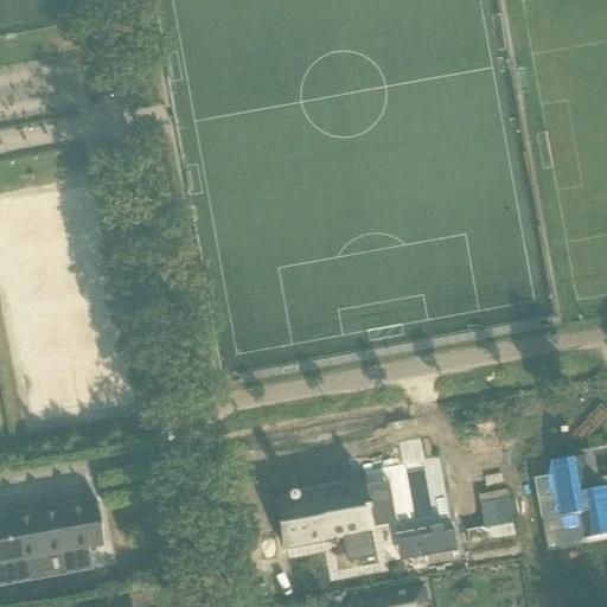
[(554,475),(535,479),(542,518),(581,511),(586,538),(606,534),(606,485),(592,489),(586,455),(572,458),(569,458),(551,461),(554,475)]
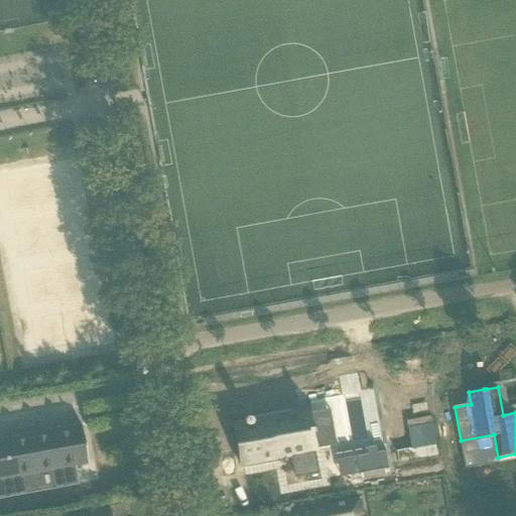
[(395,409),(387,410),(394,446),(420,441),(414,405),(406,407),(395,409)]
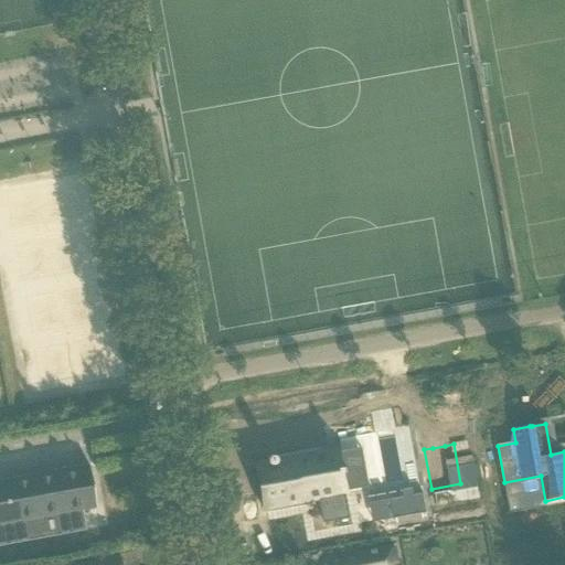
[(253,478),(253,479),(256,497),(256,498),(257,499),(258,500),(259,500),(260,500),(262,509),(320,499),(324,524),(351,520),(347,494),(349,493),(349,491),(345,475),(349,473),(348,469),(344,469),(342,451),(341,449),(276,461),(276,460),(276,459),(275,458),(274,457),(273,456),(272,456),(270,456),(269,456),(268,457),(267,457),(267,458),(266,458),(266,459),(266,460),(266,461),(266,462),(267,462),(254,465),(256,473),(255,473),(254,475),(253,476),(253,477),(253,478)]
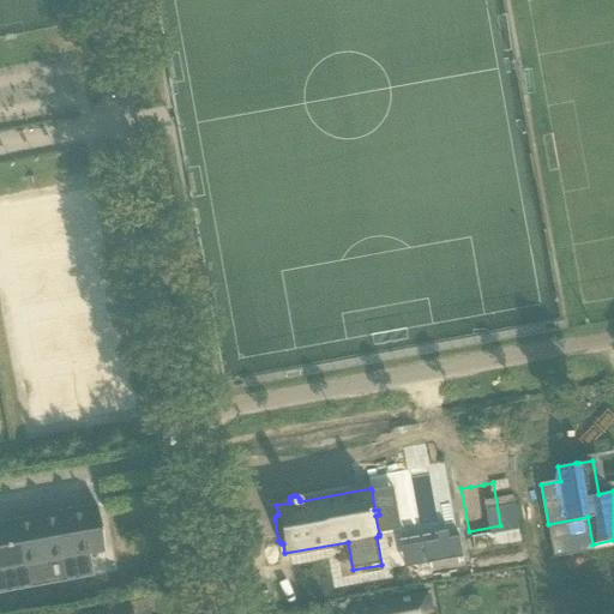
[(0,571),(104,552),(96,505),(0,523),(0,571)]
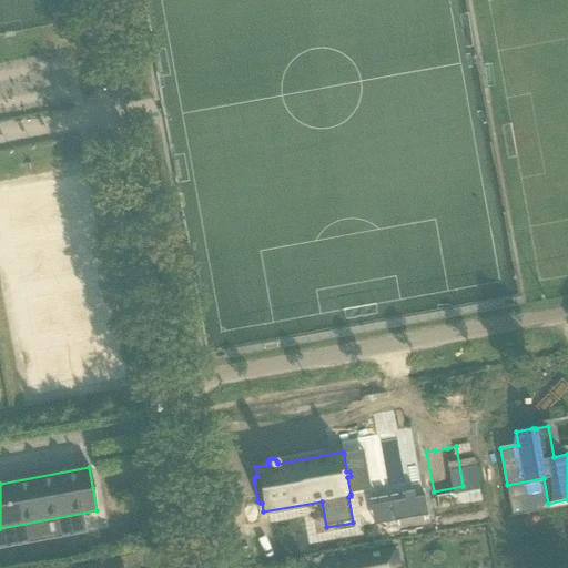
[(394,509),(396,521),(429,516),(426,496),(417,497),(416,490),(405,493),(406,499),(388,503),(389,510),(394,509)]
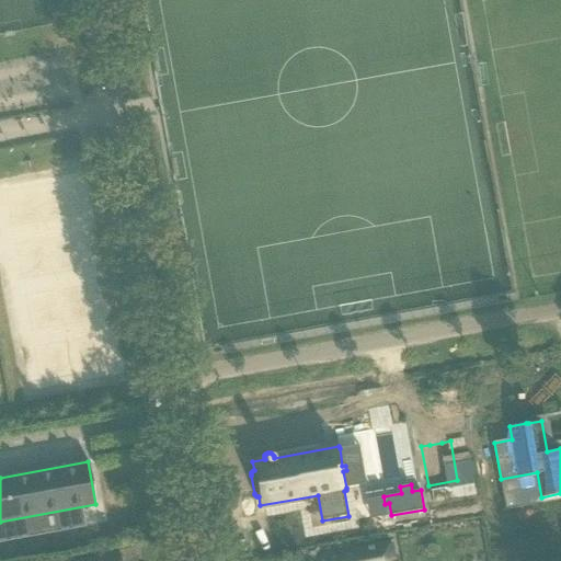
[(389,560),(390,560),(395,560),(391,545),(355,551),(356,554),(323,560),(389,560)]
